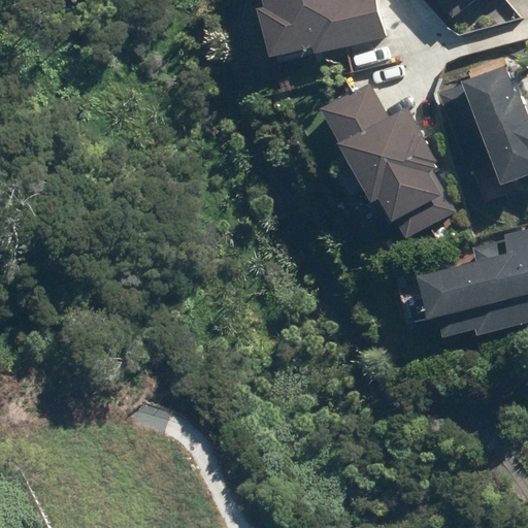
[(258,0),(261,9),(255,10),(267,60),(311,48),(314,57),(385,39),(374,0),(258,0)]
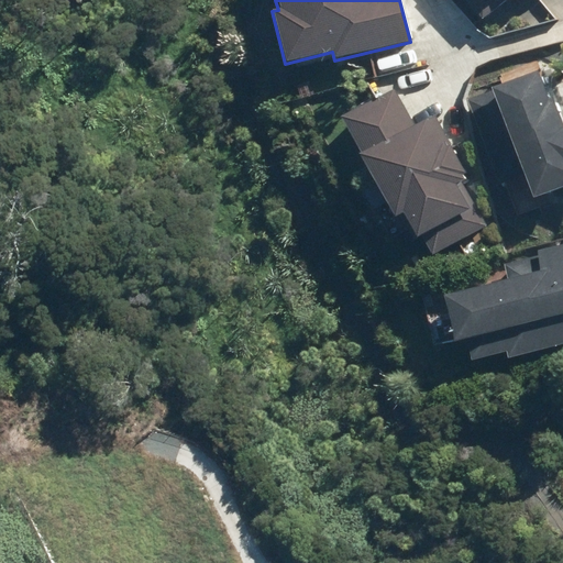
[(465,0),(483,21),(508,0),(465,0)]
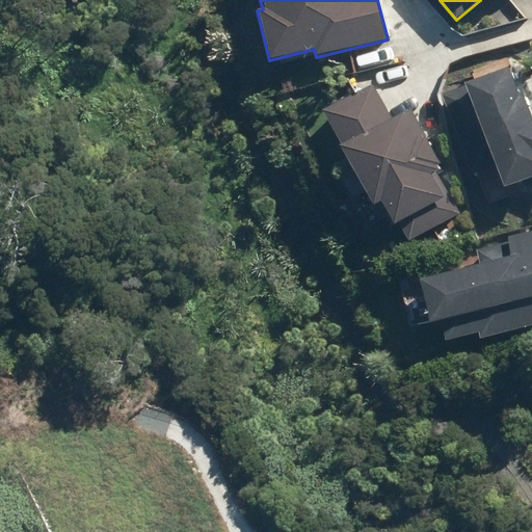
[(508,69),(462,84),(463,87),(441,96),(472,176),(478,174),(488,204),(521,192),(517,184),(531,178),(531,122),(522,95),(516,96),(508,69)]
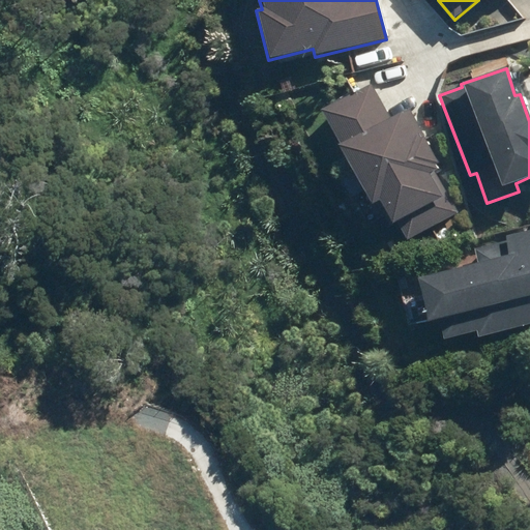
[(370,85),(320,112),(339,146),(337,146),(371,207),(379,202),(391,225),(395,223),(406,241),(458,213),(435,172),(440,169),(439,166),(439,165),(409,110),(389,120),(370,85)]
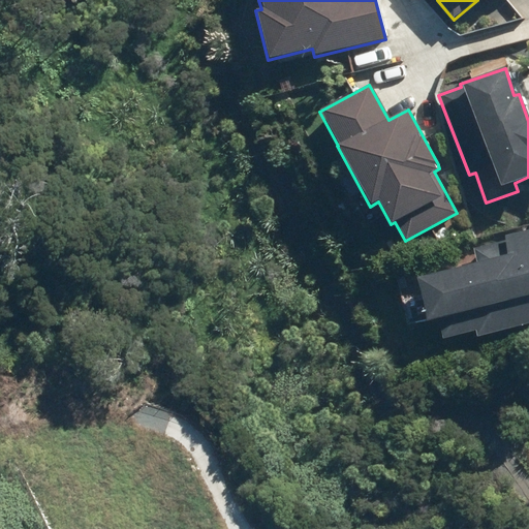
[(414,279),(426,322),(439,319),(443,339),(475,331),(476,338),(528,324),(528,230),(504,237),(505,241),(473,249),(477,263),(414,279)]
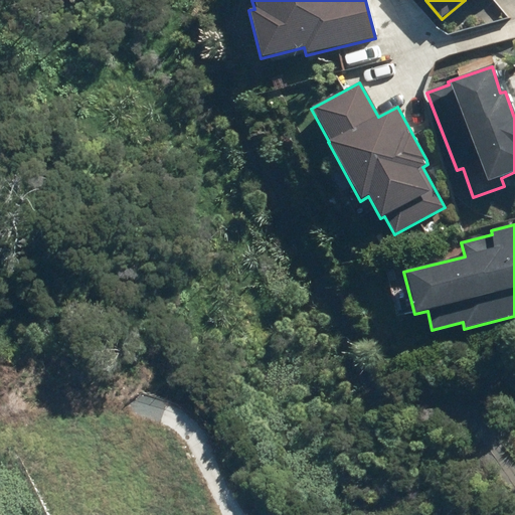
All buildings are outlined.
